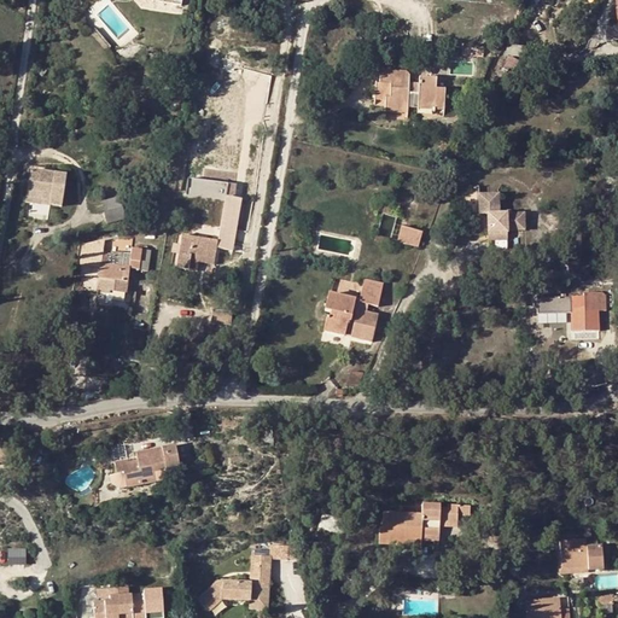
[(508,44),(507,54),(523,58),(525,47),(508,44)]
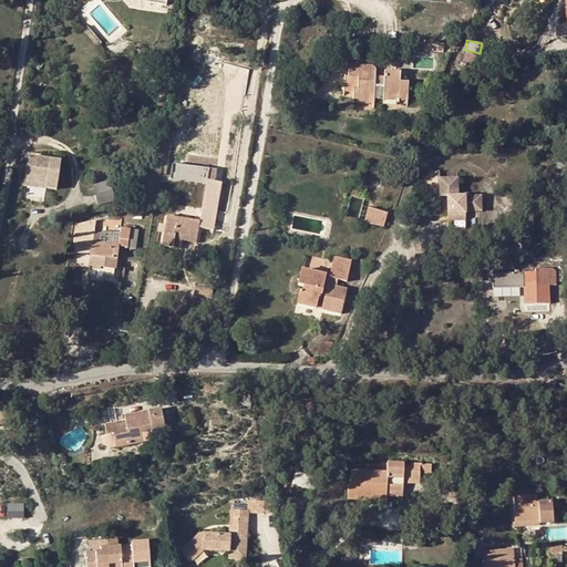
[(423,41),(423,51),(443,52),(443,42),(423,41)]
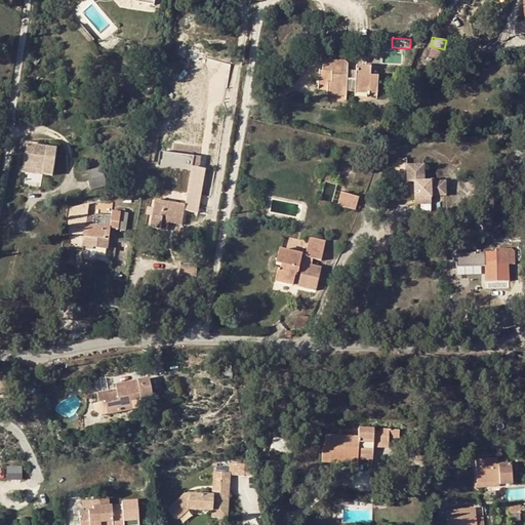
[(434,47),(427,58),(431,61),(433,57),(436,59),(441,52),(434,47)]
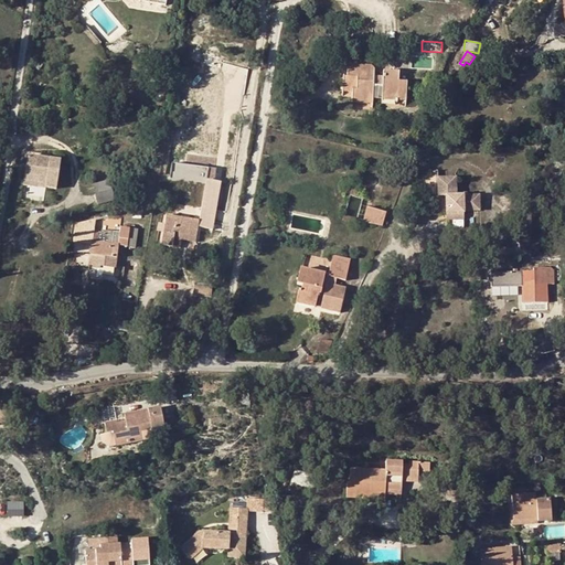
[(380,75),(374,75),(374,68),(371,65),(347,64),(345,76),(342,76),(342,89),(348,89),(348,92),(352,93),(351,100),(356,100),(356,103),(366,104),(366,102),(372,102),(373,85),(382,86),(382,95),(406,96),(407,82),(398,82),(400,72),(383,72),(383,76),(383,78),(379,78),(380,75)]
